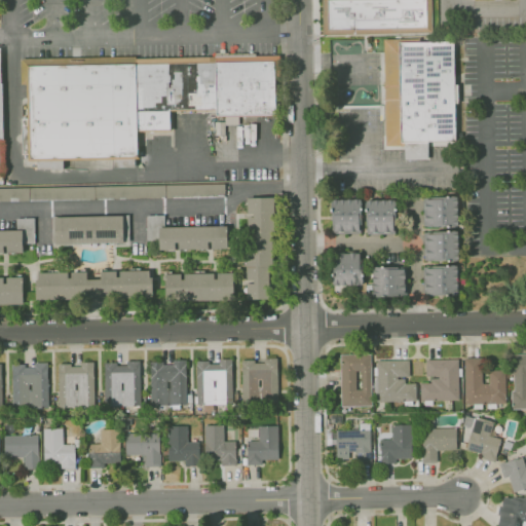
[(434,35),(434,0),(327,0),(327,38),(434,35)]
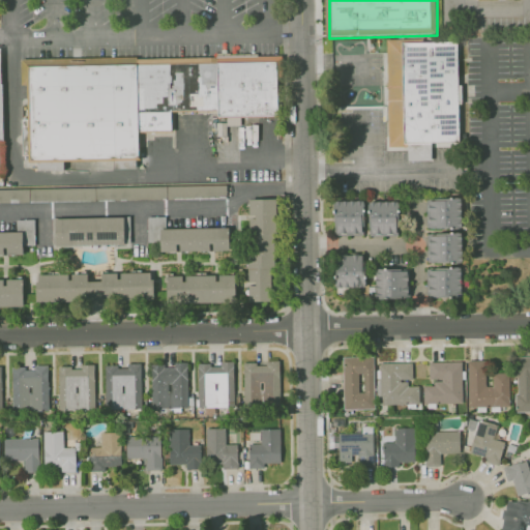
[(0,47),(9,47),(7,146),(0,146),(0,47)]
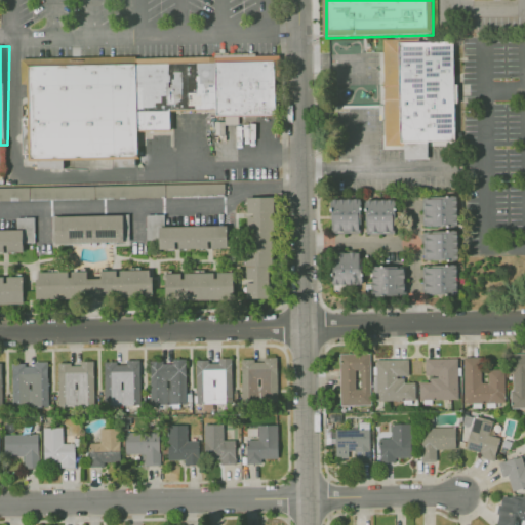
[(457,46),(388,47),(388,148),(408,148),(408,161),(433,159),(434,145),(461,145),(457,46)]
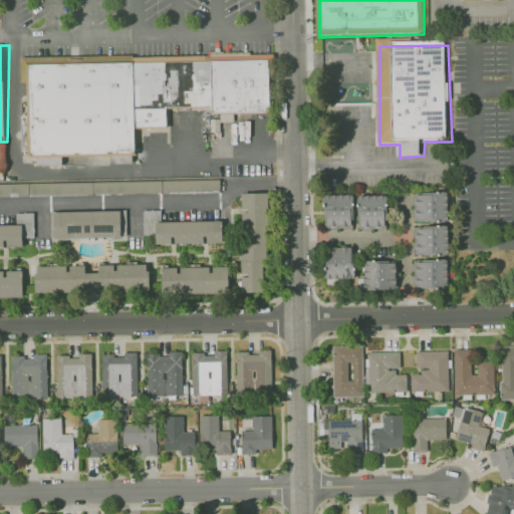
[(277,56),(31,67),(31,163),(141,158),(142,136),(173,132),(173,111),(279,109),(277,56)]
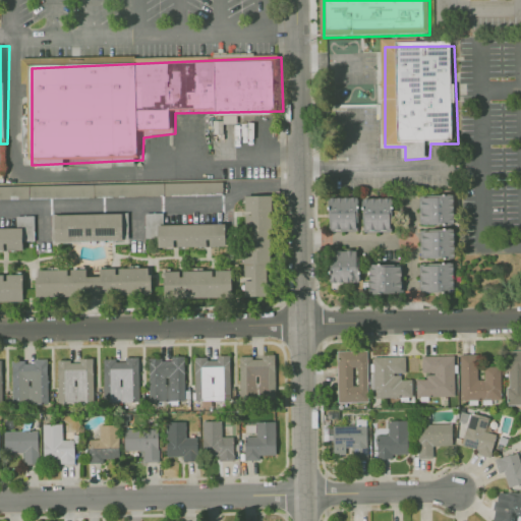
[(0,198),(222,193),(222,181),(0,186),(0,198)]
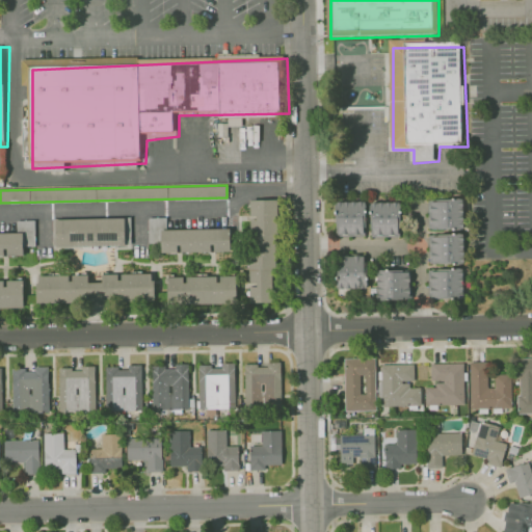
[(427,229),(461,228),(461,198),(427,200),(427,229)]
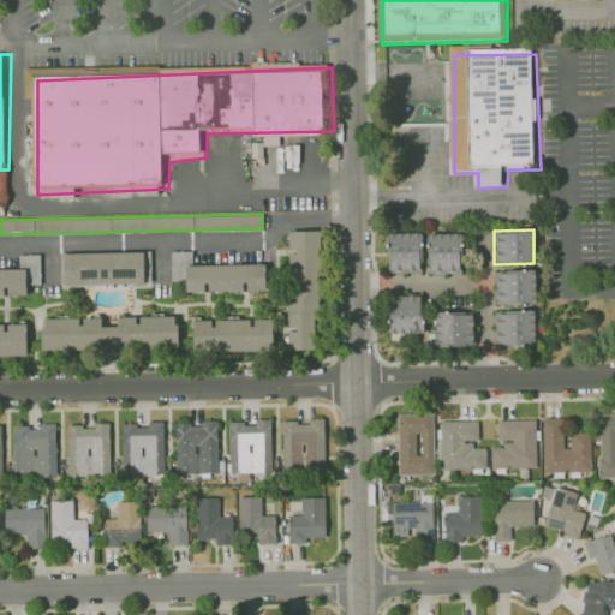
[(287,231),(287,350),(314,350),(314,309),(320,309),(320,231),(287,231)]
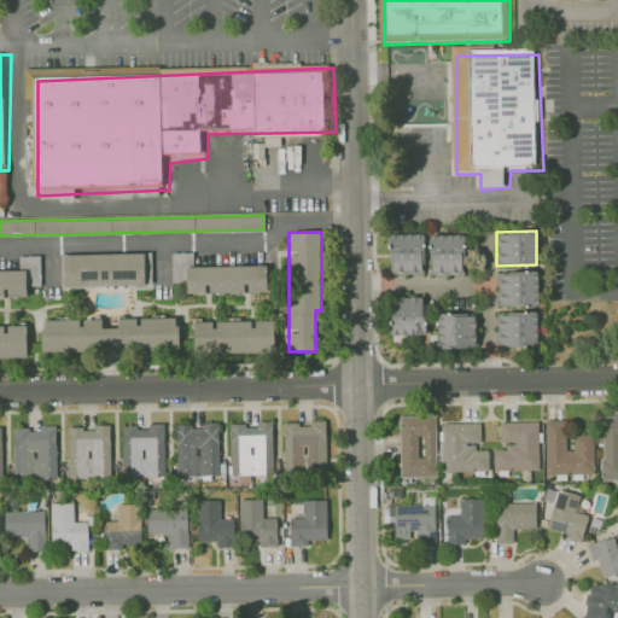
[(389,273),(423,272),(423,232),(388,233),(389,273)]
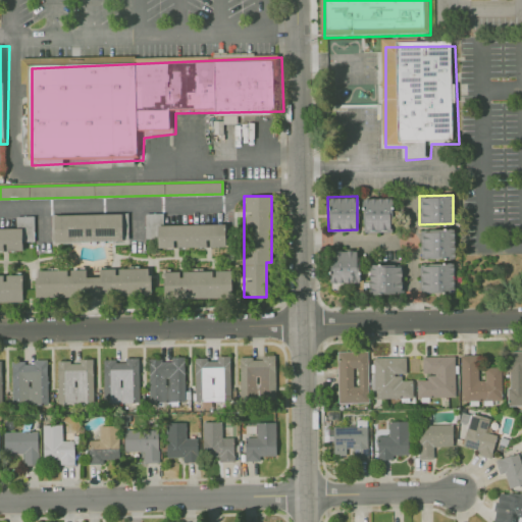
[(362,231),(390,231),(389,197),(361,198),(362,231)]
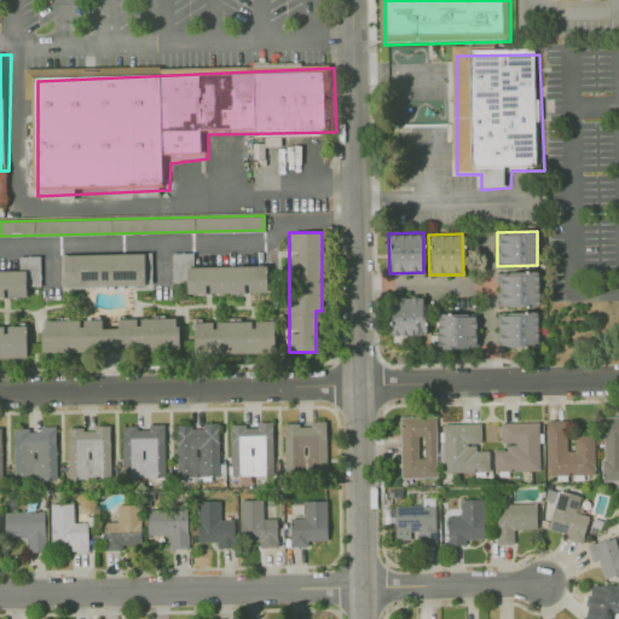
[(266,265),(192,266),(191,252),(172,253),(172,273),(173,273),(173,282),(186,282),(186,293),(267,291),(266,265)]
